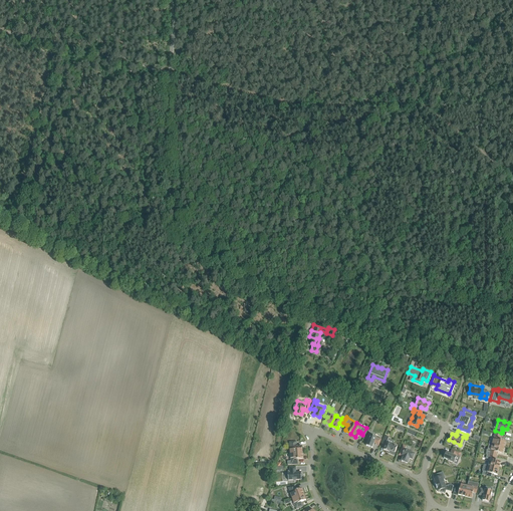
[(505,439),(499,437),(499,436),(500,436),(501,433),(495,431),(494,431),(491,442),(503,445),(505,439)]
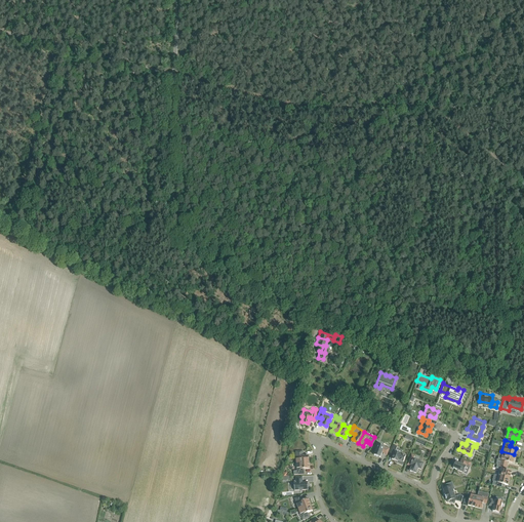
[(377,441),(373,452),(379,454),(381,449),(383,450),(383,451),(386,452),(389,446),(377,441)]
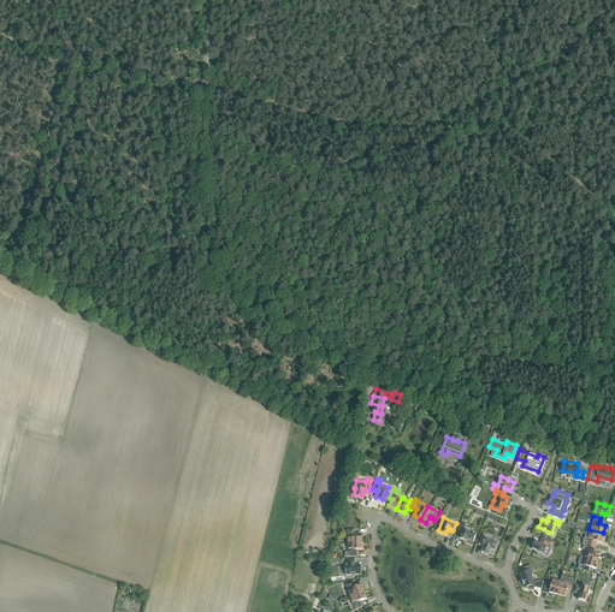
[(475,532),(469,529),(463,526),(466,521),(461,518),(456,530),(460,532),(459,535),(466,539),(466,536),(472,539),(475,532)]
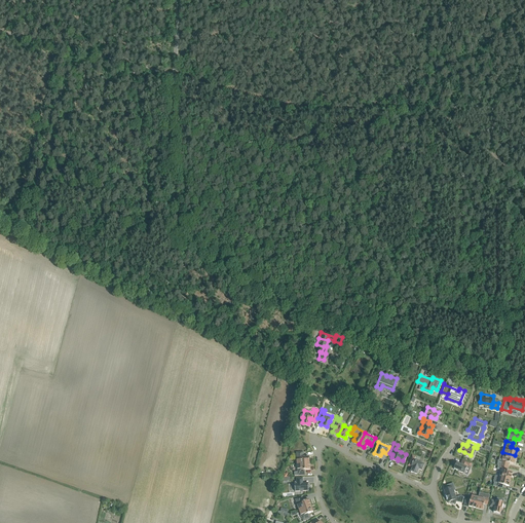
[(308,460),(308,454),(302,454),(302,453),(303,453),(303,449),(295,449),(296,461),(308,460)]
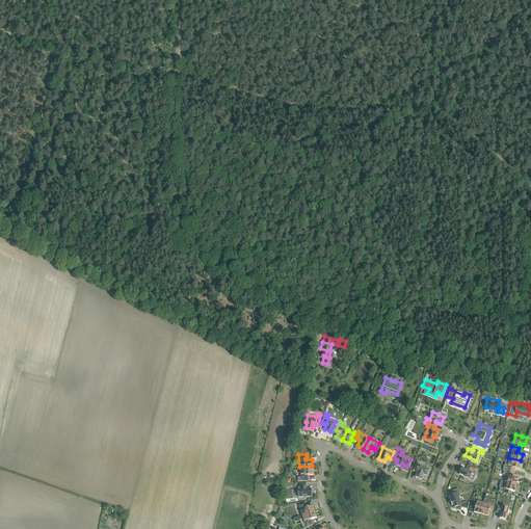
[(416,457),(412,468),(415,470),(416,469),(417,469),(415,474),(421,477),(423,472),(426,473),(428,467),(418,463),(420,458),(416,457)]
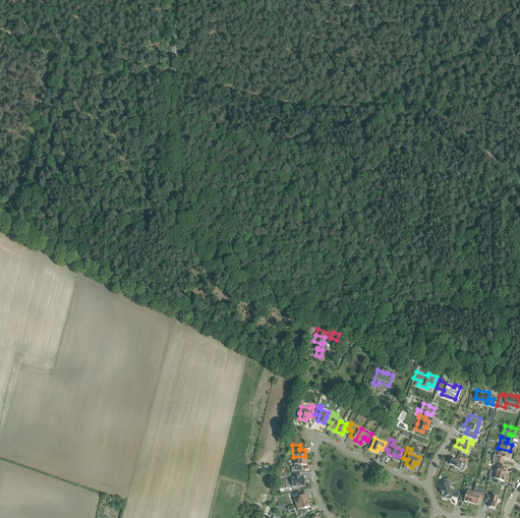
[(509,457),(510,451),(498,448),(496,456),(493,455),(492,458),(493,458),(502,461),(503,457),(502,457),(503,456),(509,457)]
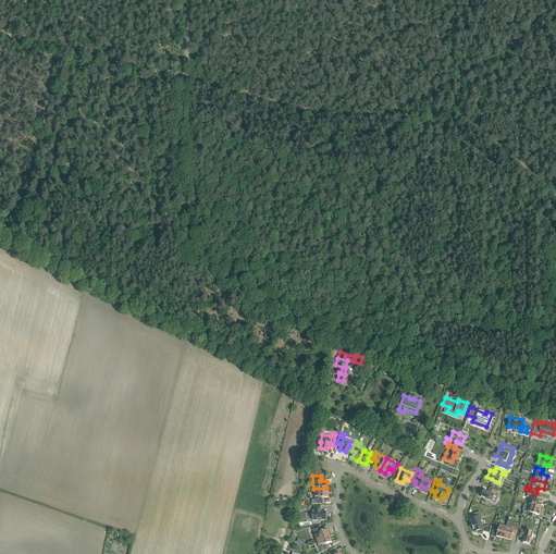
[(484,496),(491,499),(494,491),(497,492),(499,488),(489,483),(487,488),(487,490),(482,488),(480,494),(485,496),(484,496)]
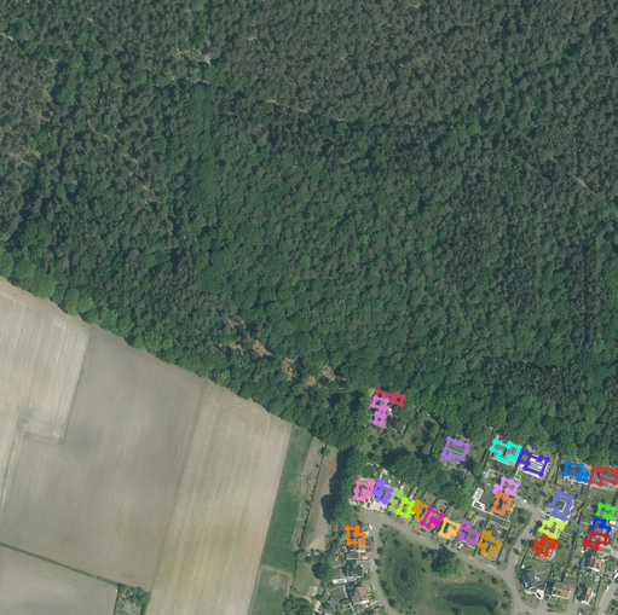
[(364,549),(363,541),(348,543),(350,551),(346,552),(346,556),(358,556),(358,551),(357,551),(357,550),(364,549)]
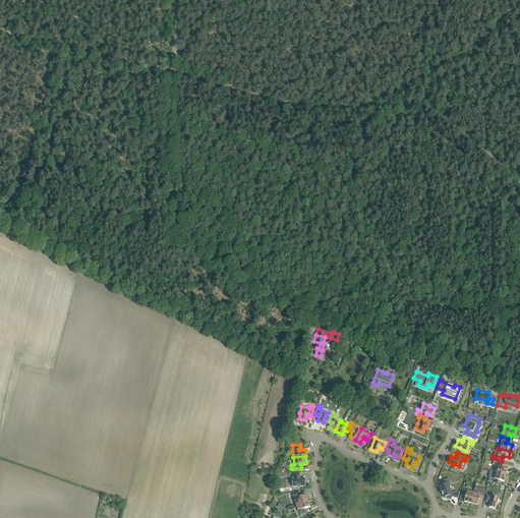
[(505,472),(507,465),(501,464),(502,461),(493,458),(492,462),(496,463),(495,469),(505,472)]
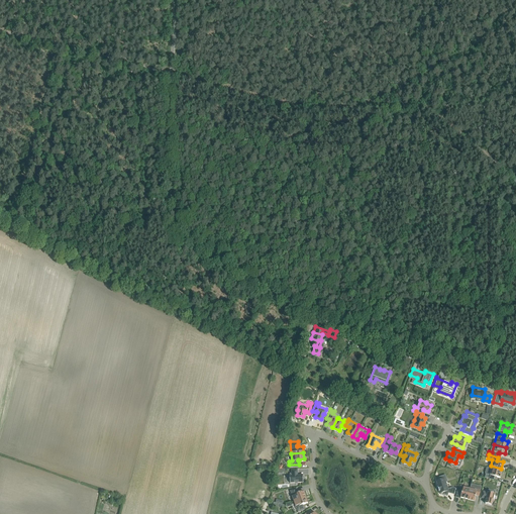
[(499,476),(501,469),(491,466),(490,466),(488,472),(485,472),(484,475),(493,477),(494,474),(499,476)]
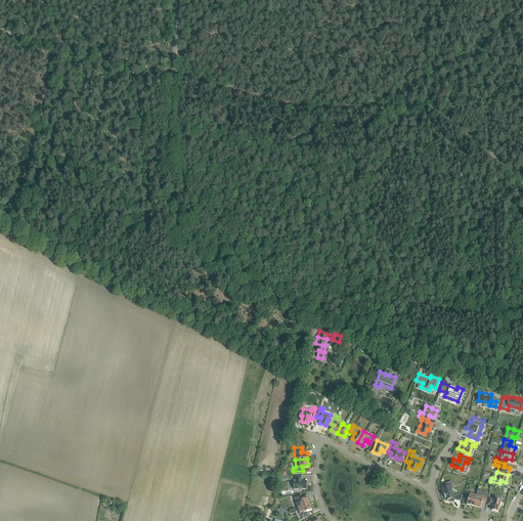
[(295,477),(293,477),(293,479),(293,486),(306,486),(306,483),(307,483),(307,479),(306,479),(306,478),(301,479),(300,473),(294,473),(295,477)]
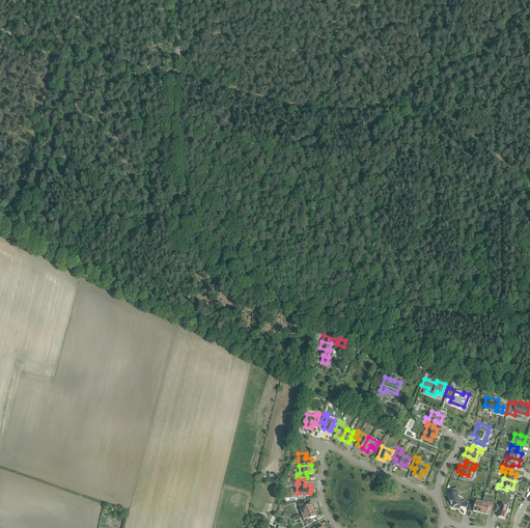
[(447,491),(449,497),(448,497),(450,502),(452,505),(458,507),(459,506),(458,506),(459,502),(466,503),(466,505),(468,499),(464,498),(459,499),(456,489),(448,492),(447,491)]
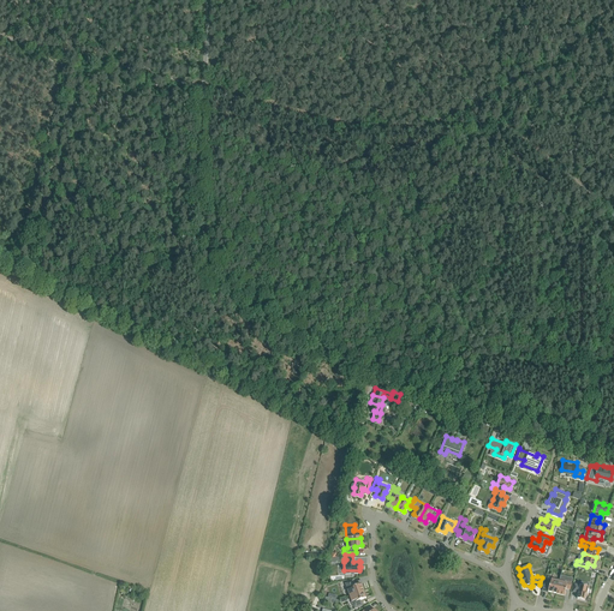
[(555,591),(559,577),(559,576),(547,574),(544,581),(549,581),(547,588),(555,591)]
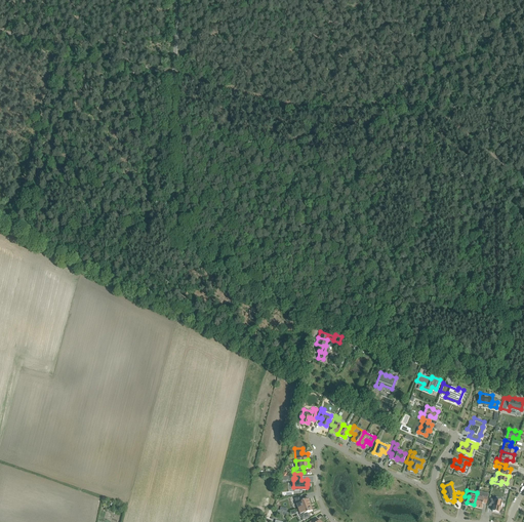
[(300,493),(293,495),(297,507),(310,502),(307,496),(301,498),(301,496),(300,493)]
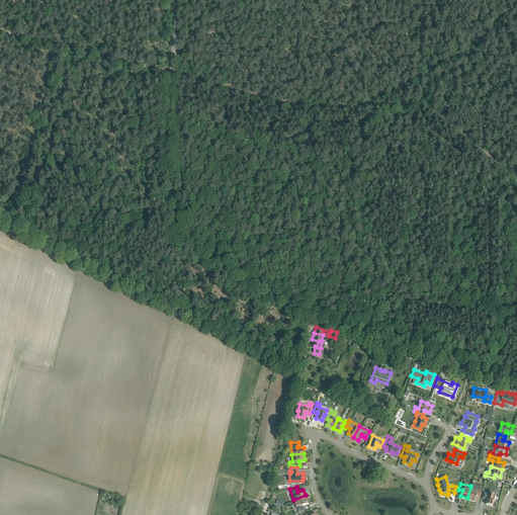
[(479,495),(481,489),(477,488),(477,489),(470,487),(467,498),(475,499),(476,494),(479,495)]
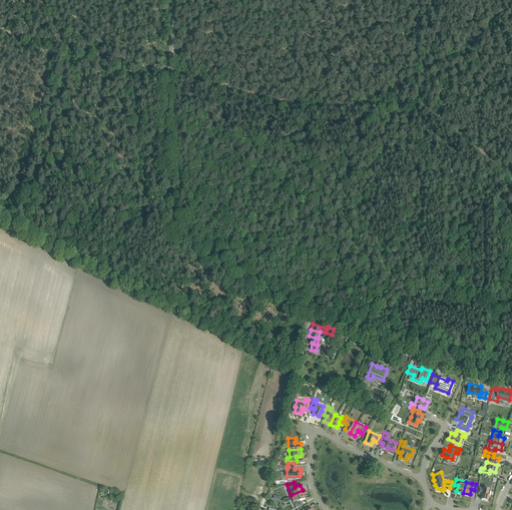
[(478,485),(476,492),(480,492),(482,492),(481,494),(480,496),(481,496),(480,497),(487,498),(488,493),(490,487),(478,485)]
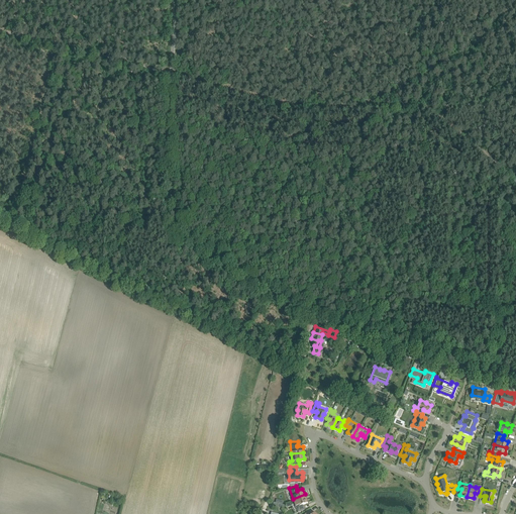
[(305,494),(293,499),(297,509),(304,507),(302,503),(302,504),(301,502),(307,500),(305,494)]
